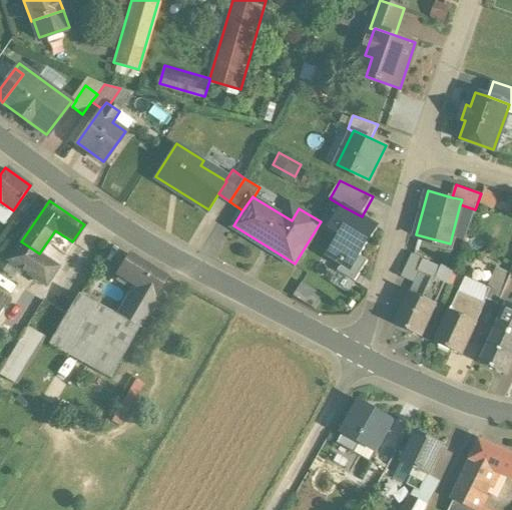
[(13,210),(0,201),(0,218),(4,221),(13,210)]
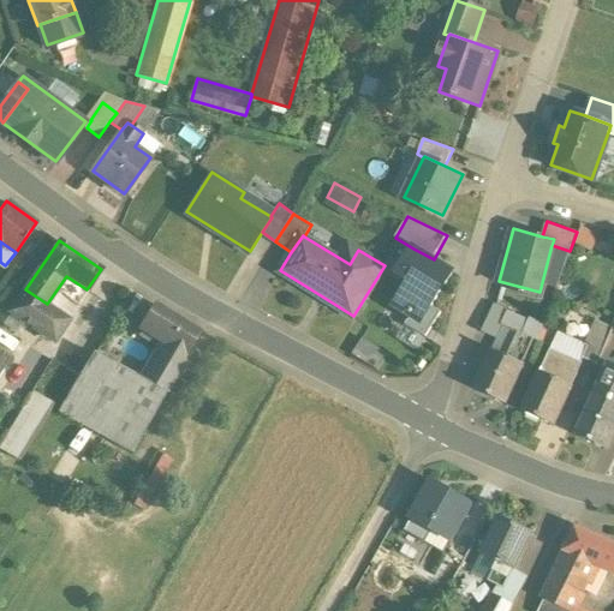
[(358,250),(347,243),(338,257),(350,264),(358,250)]
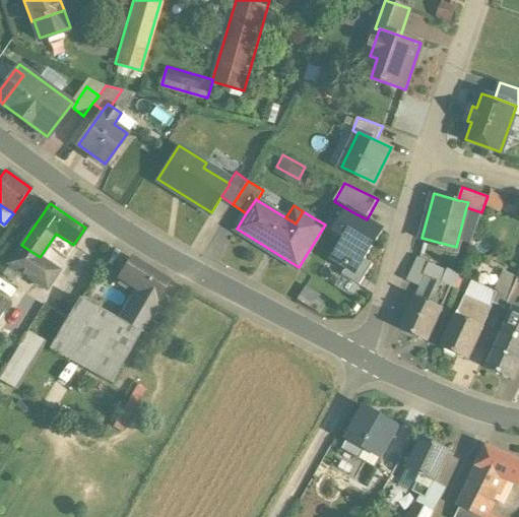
[(367,219),(349,210),(336,232),(346,238),(334,259),(348,267),(358,272),(366,258),(382,229),(367,219)]
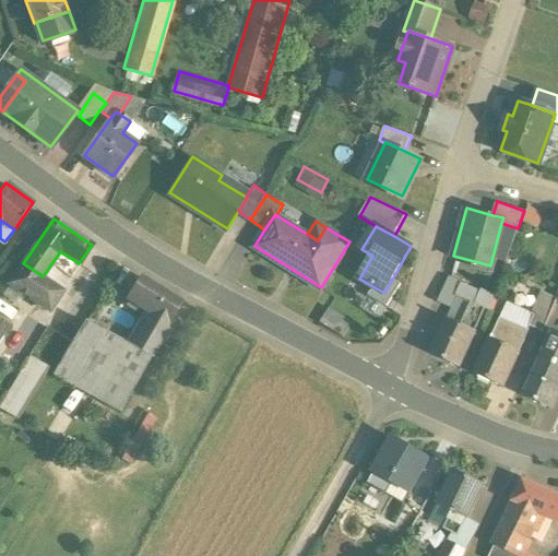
[(79,263),(60,251),(43,276),(61,290),(79,263)]
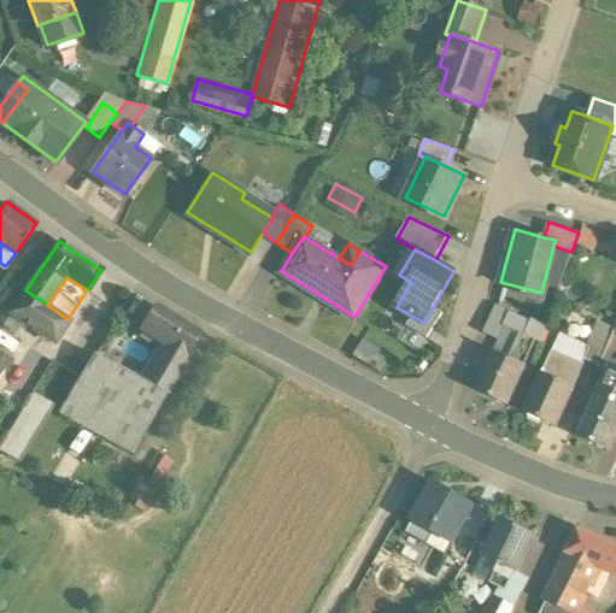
[(47,305),(25,290),(10,313),(53,342),(68,319),(47,305)]
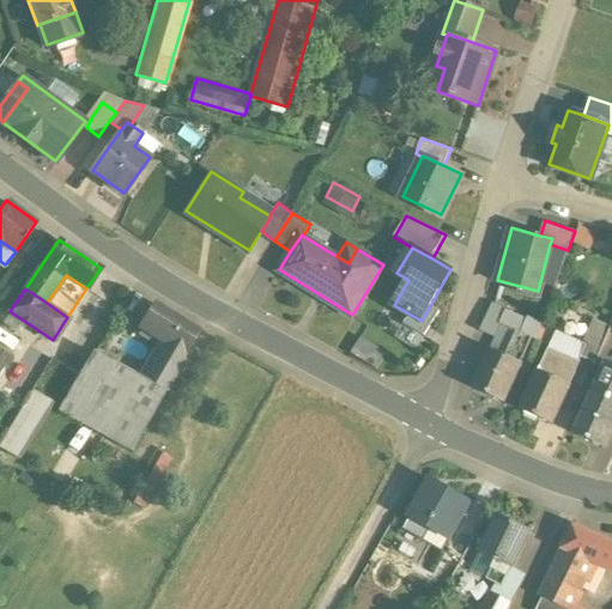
[(201,330),(153,302),(141,322),(144,324),(168,338),(164,343),(162,347),(145,377),(165,388),(179,365),(180,365),(201,330)]
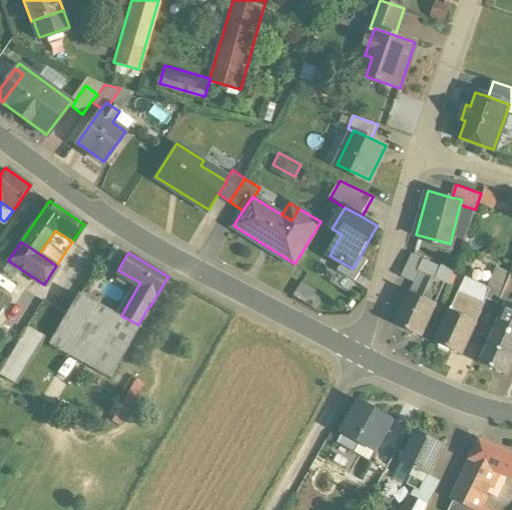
[(412,252),(401,277),(414,283),(420,271),(418,270),(424,258),(412,252)]
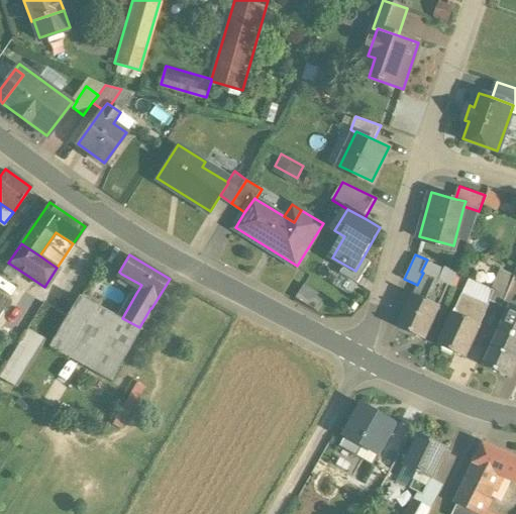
[(341,273),(358,282),(371,261),(364,257),(355,271),(346,266),(341,273)]
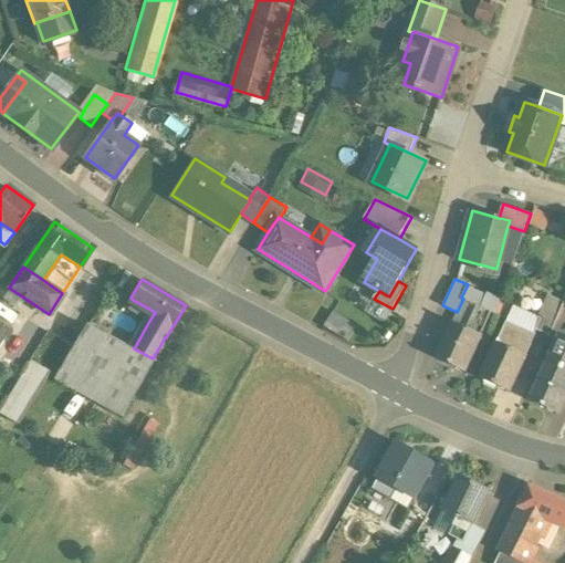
[(547,294),(537,316),(553,323),(563,302),(547,294)]
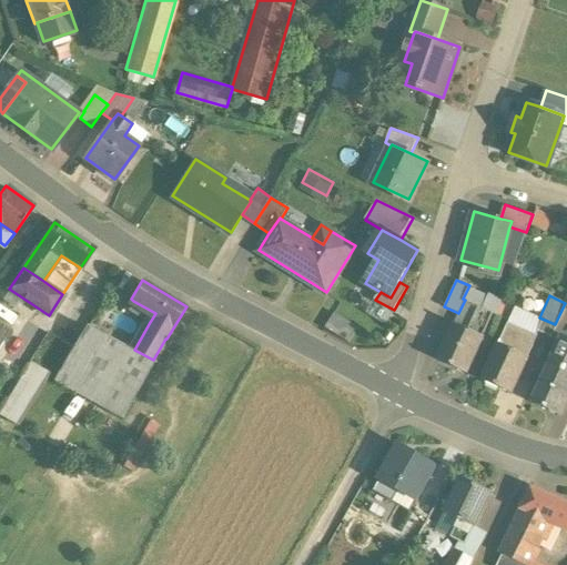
[(493,313),(465,300),(458,313),(438,357),(467,371),(482,336),(493,313)]
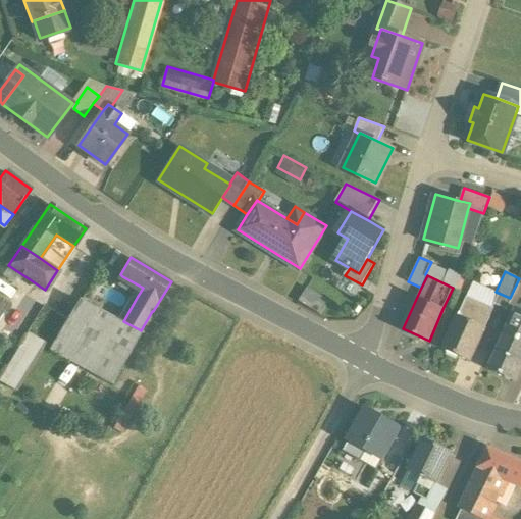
[(143,288),(122,276),(117,283),(128,291),(135,290),(140,293),(143,288)]
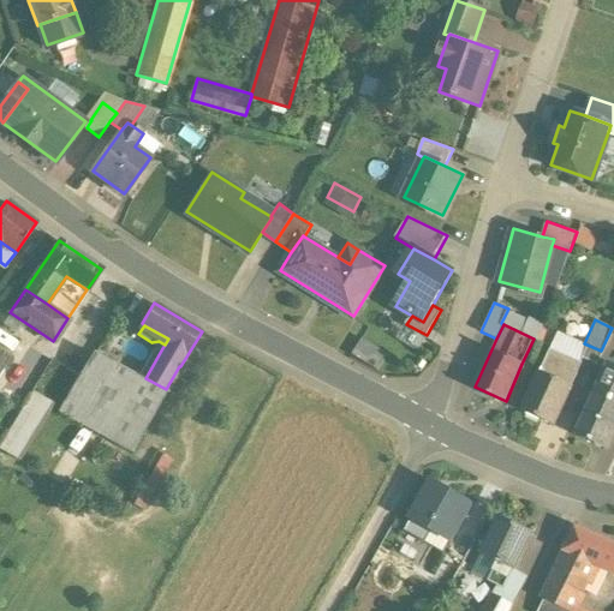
[(10,355),(0,348),(0,363),(4,366),(10,355)]
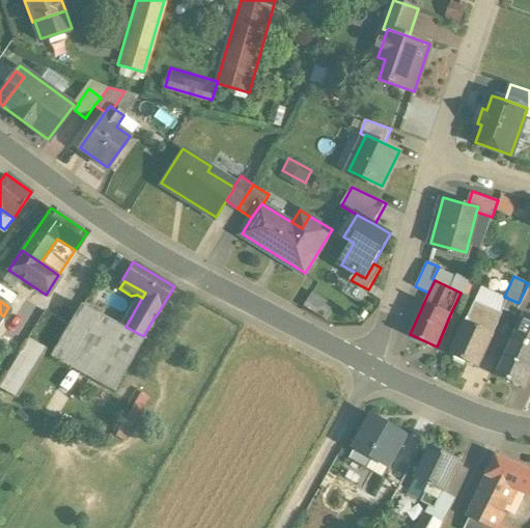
[(81,304),(68,324),(61,335),(94,354),(113,321),(92,309),(82,304),(81,304)]
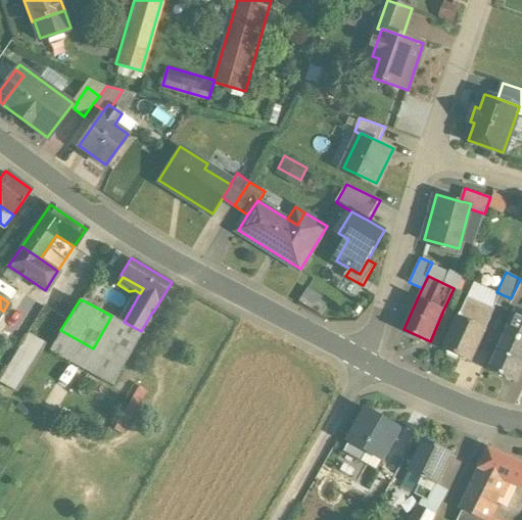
[(492,309),(483,304),(474,324),(483,328),(492,309)]
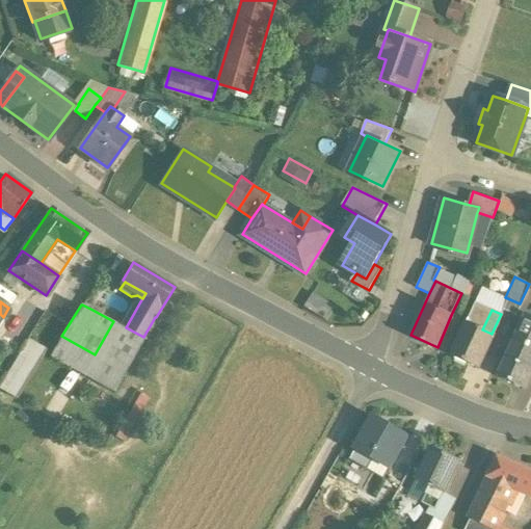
[(126,327),(113,321),(95,354),(85,372),(115,390),(144,338),(143,337),(126,327)]
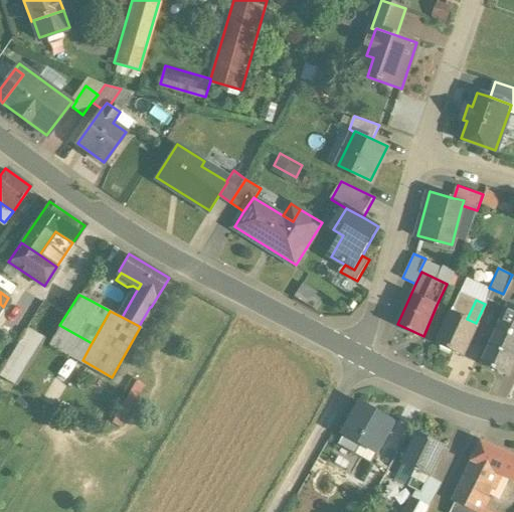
[(513,312),(510,311),(501,330),(513,336),(513,312)]
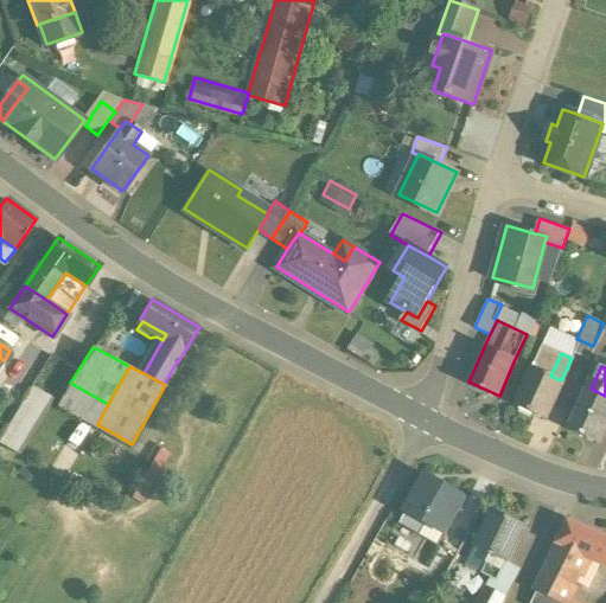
[(550,376),(533,367),(516,404),(547,418),(563,382),(561,380),(550,376)]
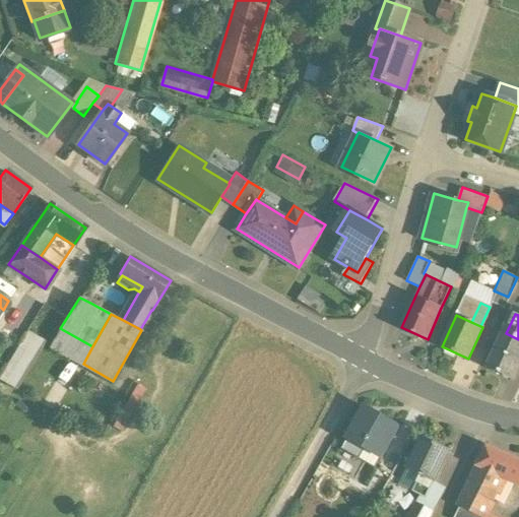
[(0,377),(14,386),(48,329),(39,324),(34,332),(29,329),(0,377)]
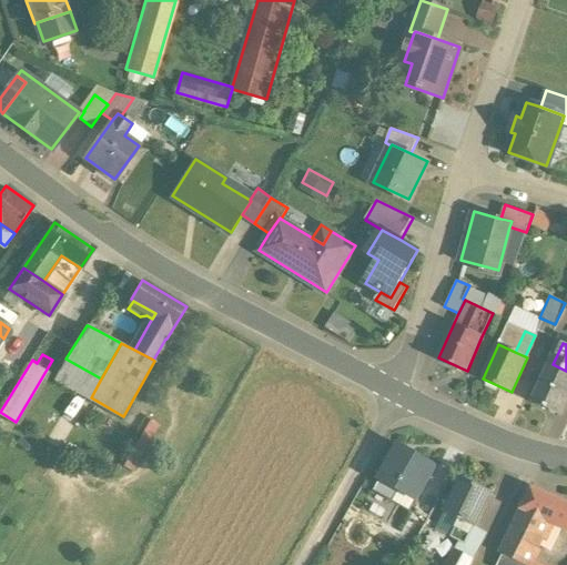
[(101,379),(66,359),(54,377),(91,397),(101,379)]
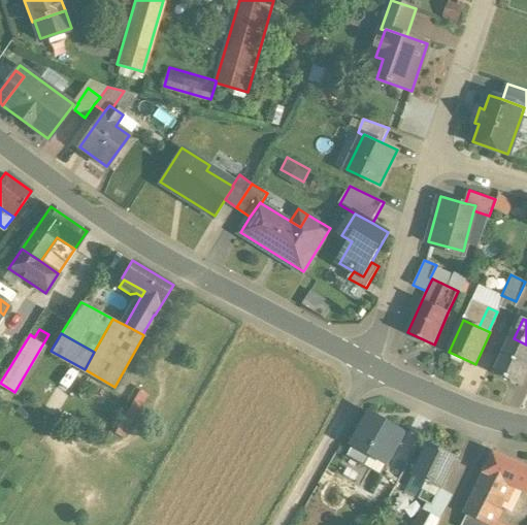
[(526,345),(514,338),(511,337),(495,371),(519,383),(526,365),(526,345)]
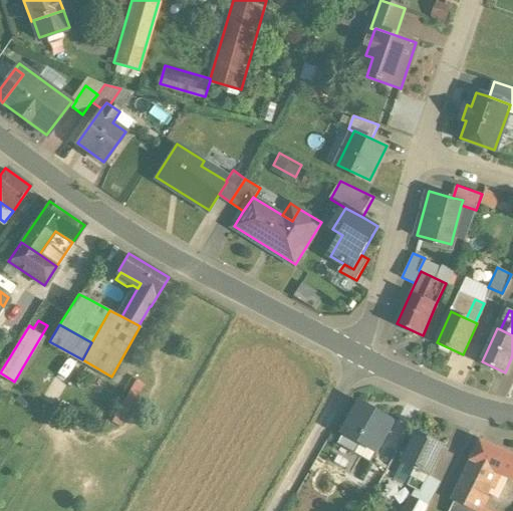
[(395,421),(361,402),(345,430),(338,443),(355,452),(360,442),(375,451),(377,452),(379,449),(378,449),(395,421)]
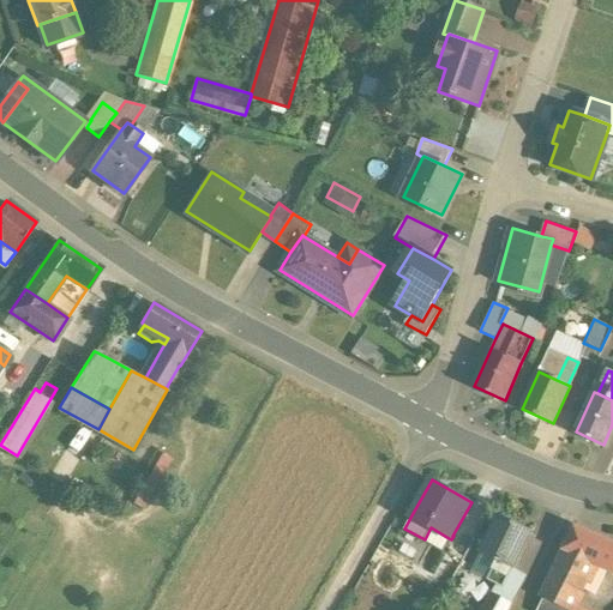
[(515,520),(505,515),(504,518),(499,515),(473,571),(472,571),(488,579),(504,586),(512,568),(514,568),(530,531),(514,523),(515,520)]
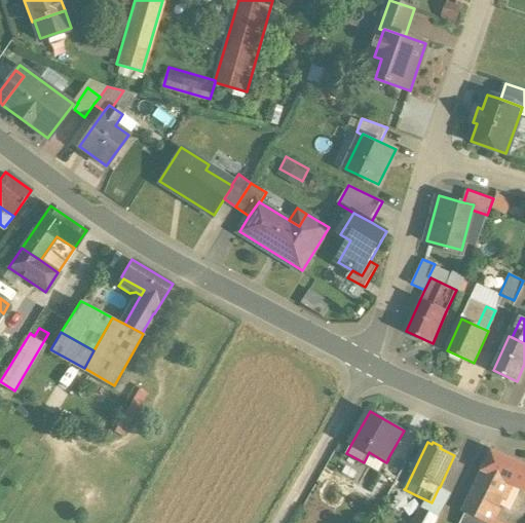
[(524,463),(492,449),(462,512),(466,514),(487,522),(489,522),(511,481),(524,487),(524,463)]
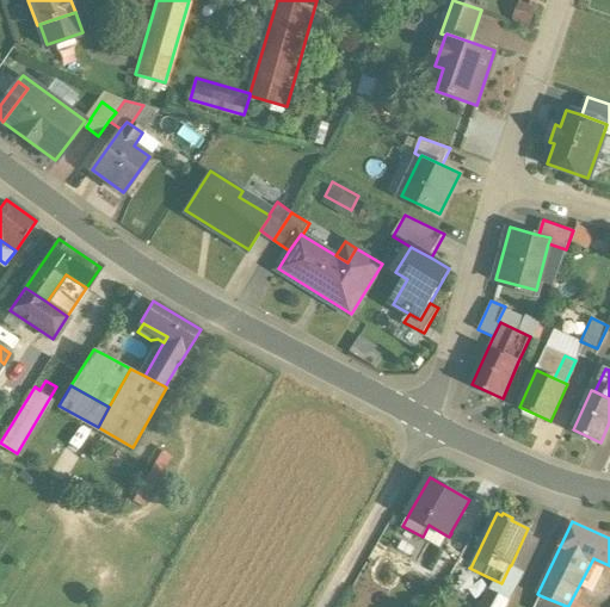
[(447,536),(429,525),(423,537),(441,546),(447,536)]
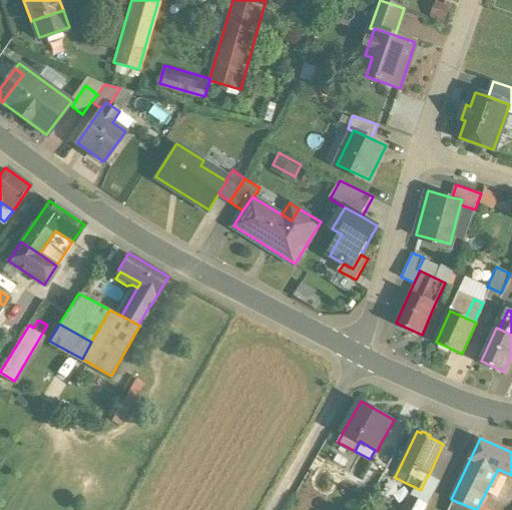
[(403,509),(424,509),(429,503),(412,494),(403,509)]
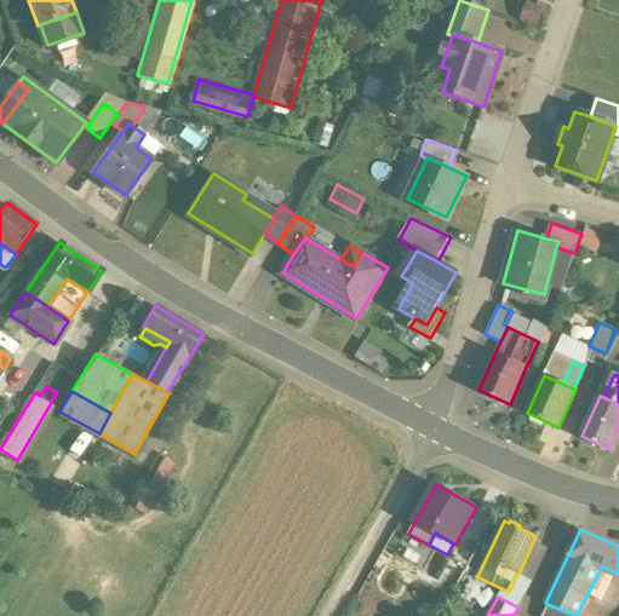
[(574,615),(550,605),(542,615),(574,615)]
